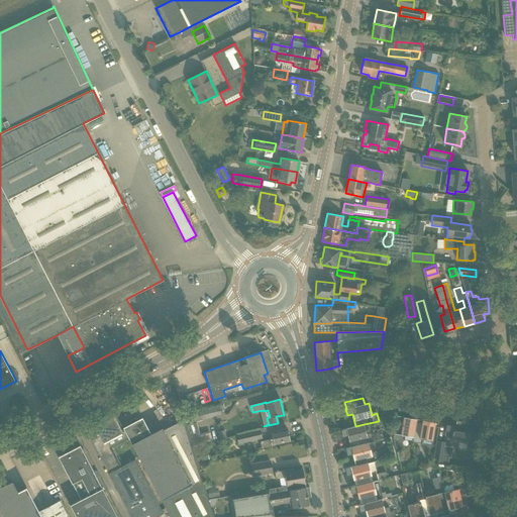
[(183,414),(193,446),(203,444),(197,422),(223,416),(220,405),(201,410),(201,409),(183,414)]
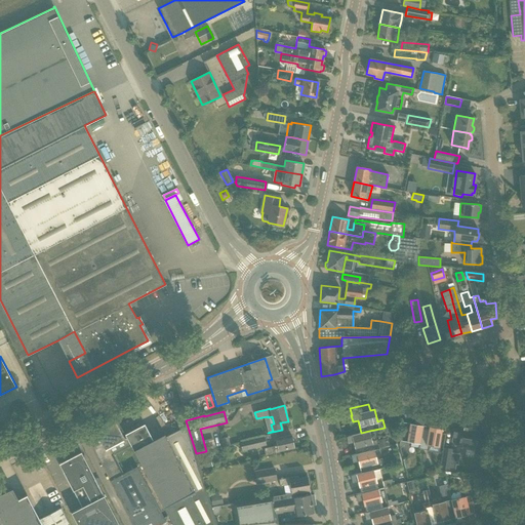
[(403,422),(399,446),(403,460),(407,459),(410,442),(419,444),(422,426),(423,426),(425,420),(417,419),(416,425),(403,422)]
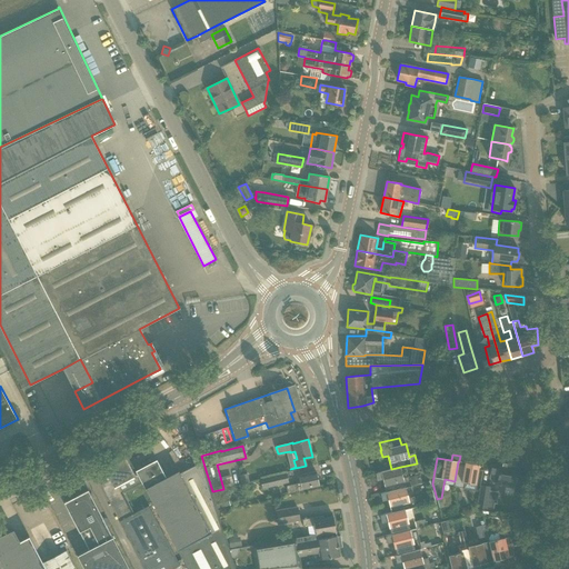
[(455,481),(453,487),(461,489),(462,482),(476,485),(480,459),(473,458),(472,463),(459,461),(458,461),(455,481)]
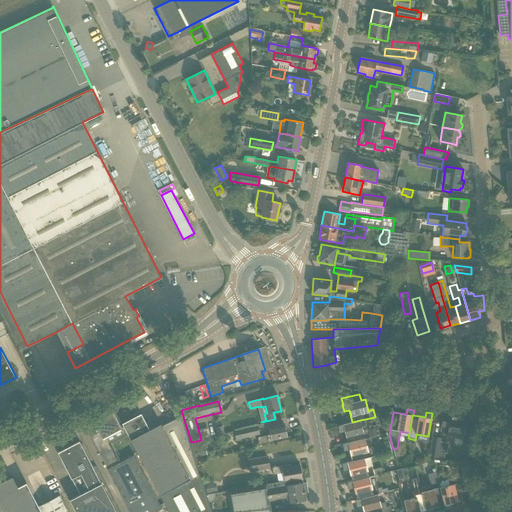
[(121,431),(112,413),(94,422),(100,434),(95,437),(94,435),(91,436),(130,511),(154,511),(161,508),(134,455),(120,462),(108,438),(121,431)]
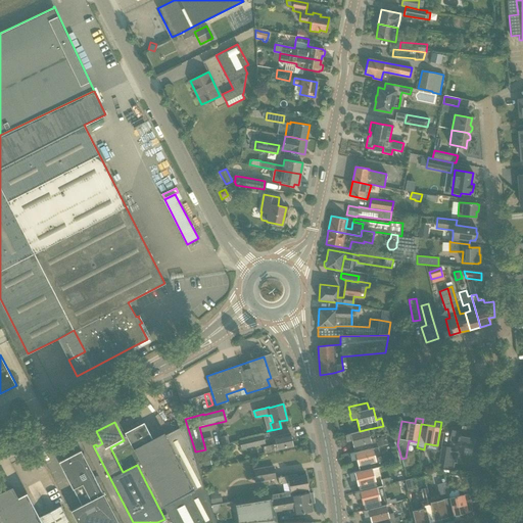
[(450,436),(449,440),(453,444),(456,444),(456,445),(464,446),(473,448),(472,452),(480,454),(483,439),(479,439),(475,438),(477,429),(474,429),(467,428),(468,425),(463,424),(453,422),(450,434),(450,436)]
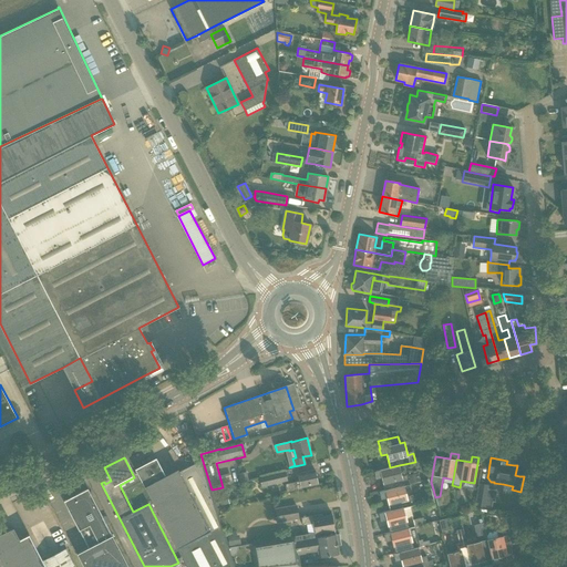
[(234,566),(202,460),(179,472),(178,468),(165,476),(157,460),(136,471),(186,566),(234,566)]
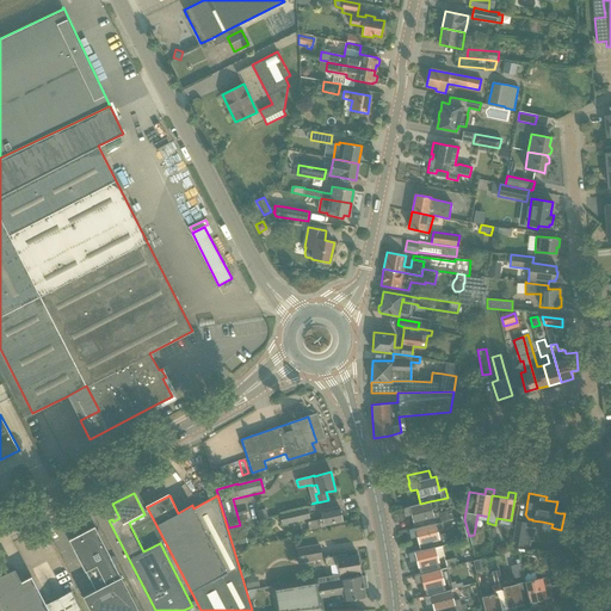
[(420,504),(403,507),(405,516),(411,514),(414,529),(436,523),(436,524),(442,522),(440,513),(433,516),(430,501),(420,504)]
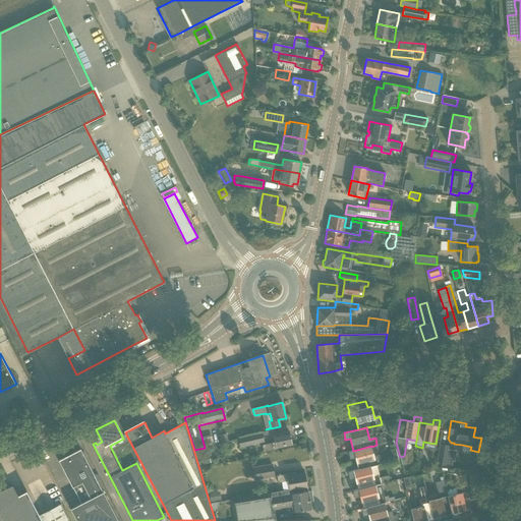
[(274,435),(276,442),(262,445),(264,452),(277,449),(277,448),(292,445),(289,431),(274,435)]
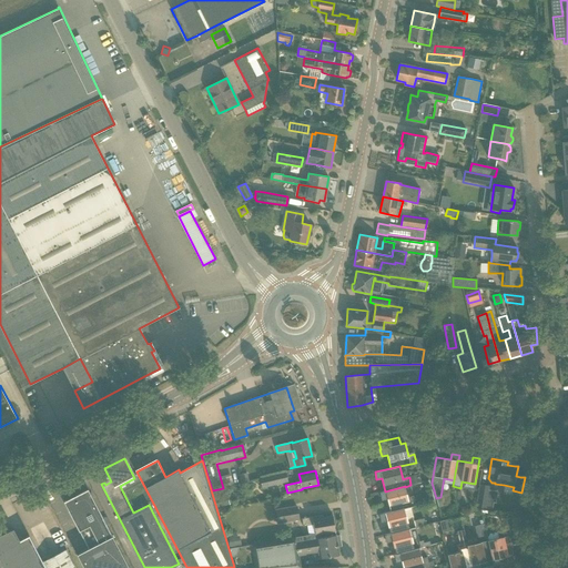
[(287,483),(285,473),(260,478),(262,488),(287,483)]
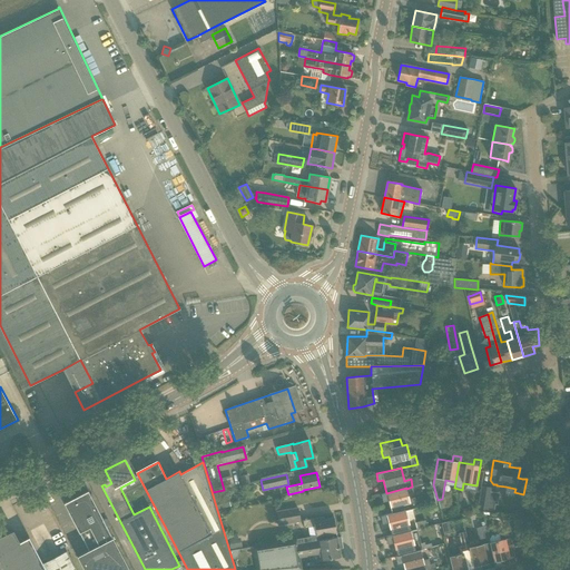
[(422,483),(420,475),(411,478),(413,485),(422,483)]
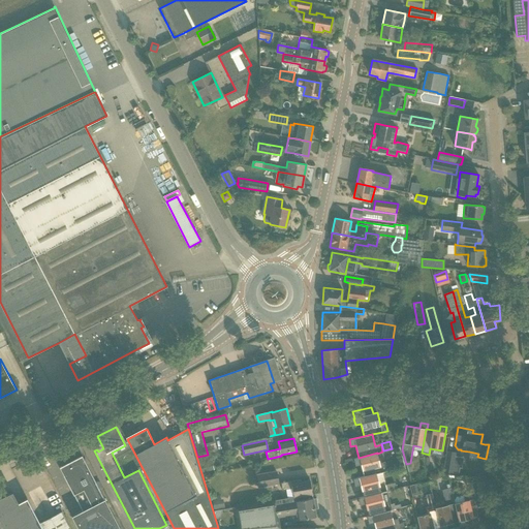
[(446,450),(443,471),(453,473),(459,474),(459,468),(454,467),(455,457),(456,453),(454,453),(449,452),(446,450)]
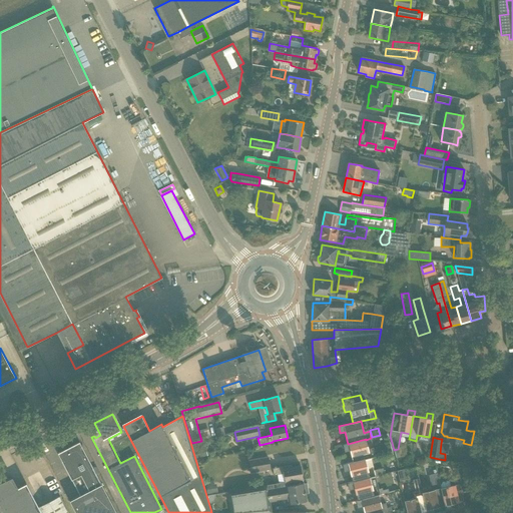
[(348,444),(343,445),(345,451),(350,450),(353,462),(366,459),(366,460),(376,457),(374,450),(369,451),(366,440),(366,439),(348,444)]
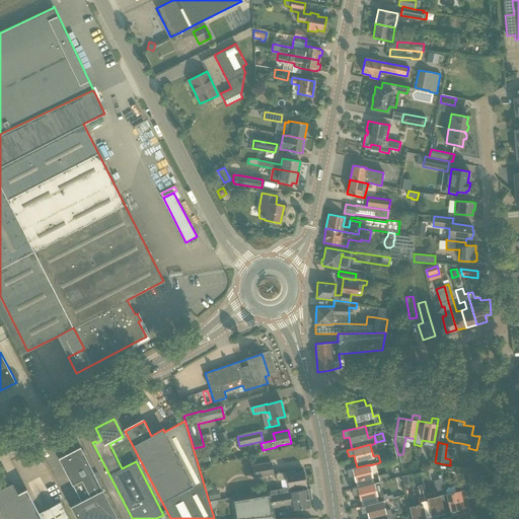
[(94,473),(80,447),(64,455),(67,461),(61,464),(80,501),(70,507),(76,518),(117,518),(94,474),(94,473)]
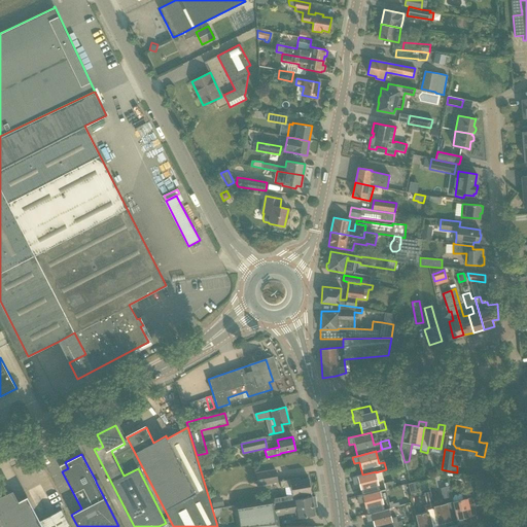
[(277,483),(275,469),(256,472),(258,487),(277,483)]
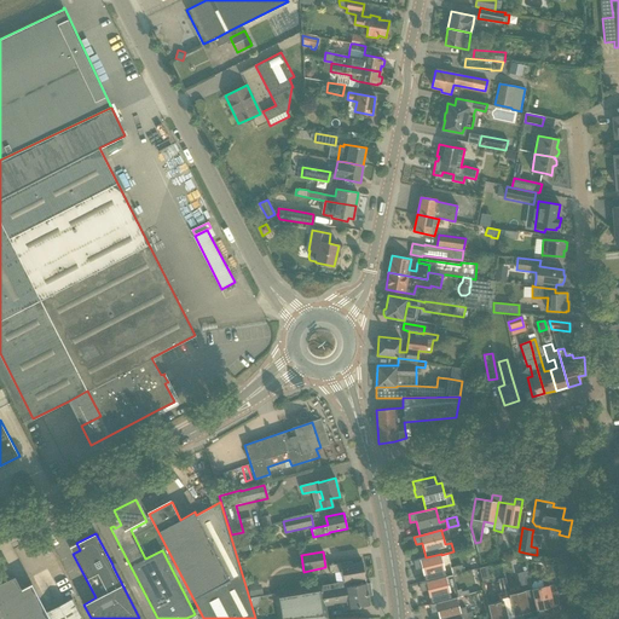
[(426,557),(414,561),(415,568),(422,567),(426,582),(446,577),(452,576),(453,576),(452,574),(461,572),(463,572),(462,565),(451,568),(450,567),(450,565),(444,566),(441,555),(441,554),(426,557)]
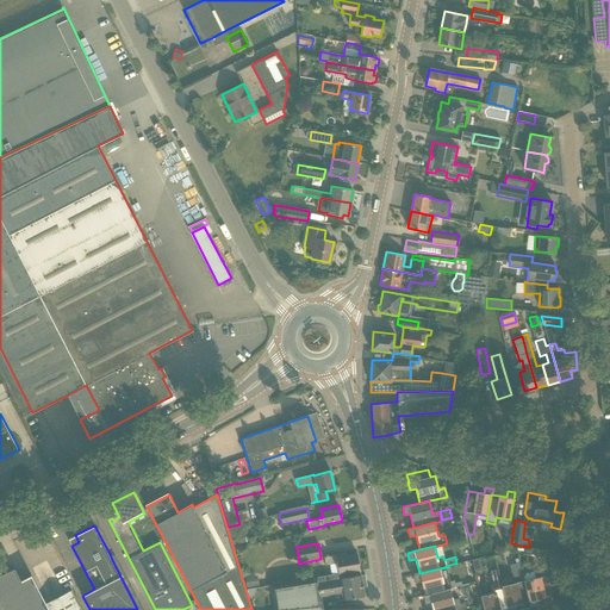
[(346,554),(327,556),(324,556),(325,565),(337,564),(338,574),(342,573),(347,573),(360,571),(360,570),(359,570),(356,555),(358,555),(358,554),(346,556),(346,554)]
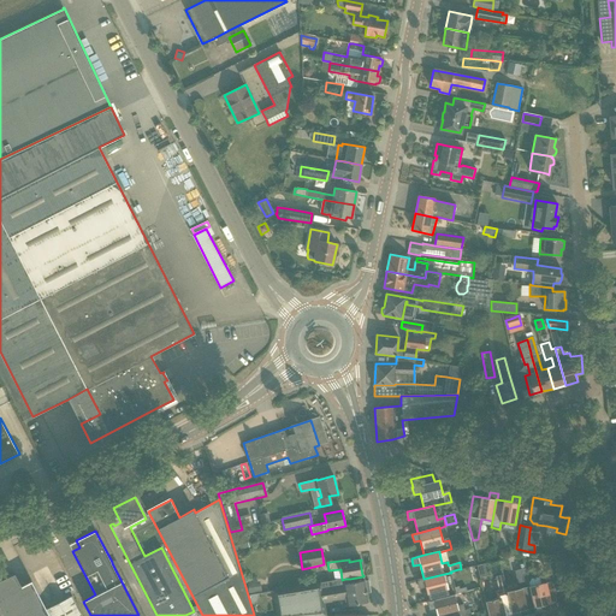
[(484,563),(477,566),(480,578),(487,575),(484,563)]
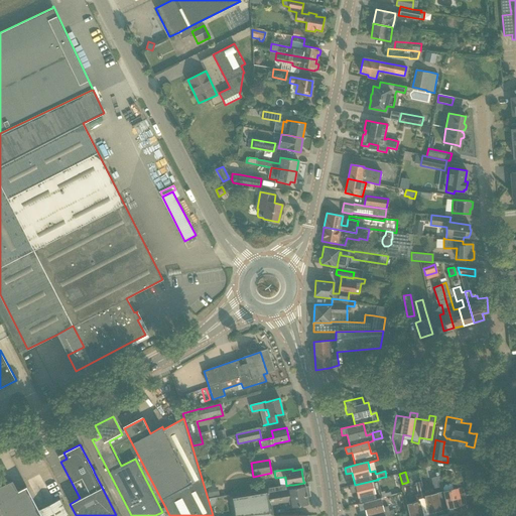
[(436,493),(425,496),(424,496),(429,515),(435,515),(435,512),(447,509),(443,491),(442,486),(441,486),(439,476),(432,478),(436,493)]
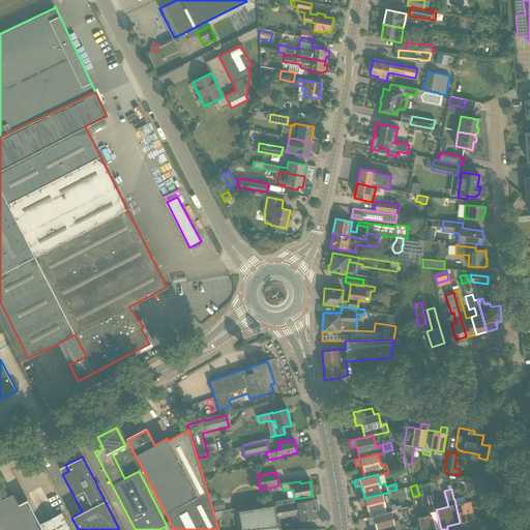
[(0,524),(3,529),(42,529),(40,524),(39,524),(27,500),(19,504),(12,494),(0,499),(0,524)]
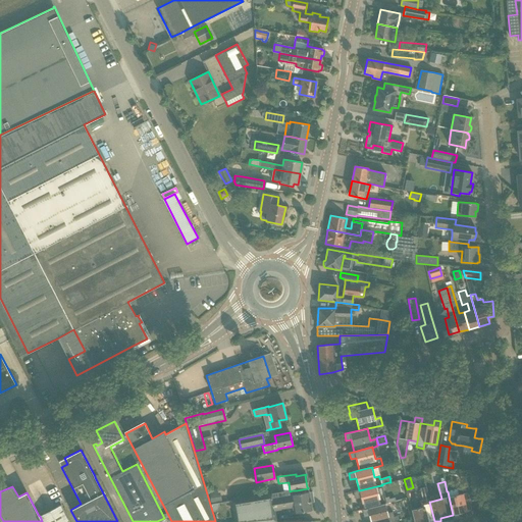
[(359,490),(354,491),(355,498),(360,497),(363,509),(363,510),(385,504),(385,505),(386,504),(396,501),(395,498),(389,500),(388,497),(385,498),(384,497),(379,499),(376,486),(359,490)]
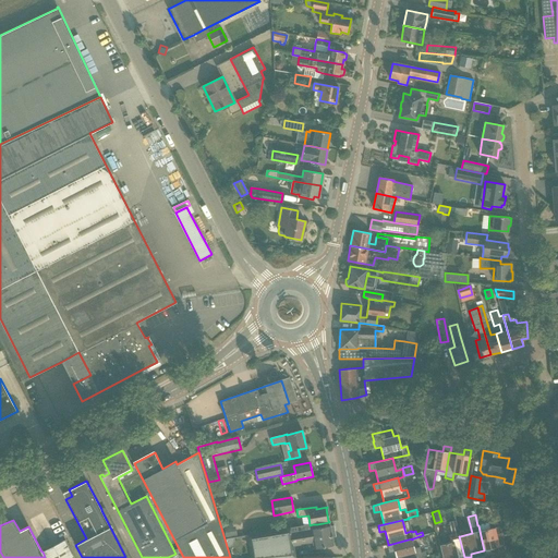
[(492,528),(480,531),(484,550),(485,556),(492,554),(490,548),(505,545),(498,520),(490,522),(492,528)]
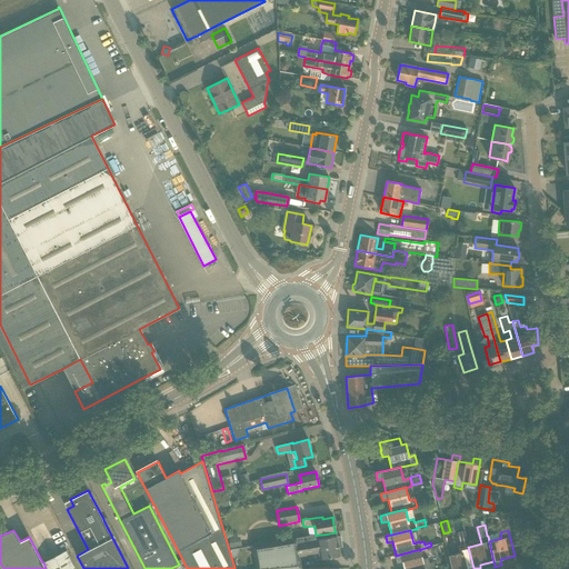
[(319,535),(316,536),(252,546),(256,568),(300,568),(299,557),(319,553),(320,559),(329,558),(340,556),(338,548),(342,547),(340,536),(337,537),(320,539),(319,535)]
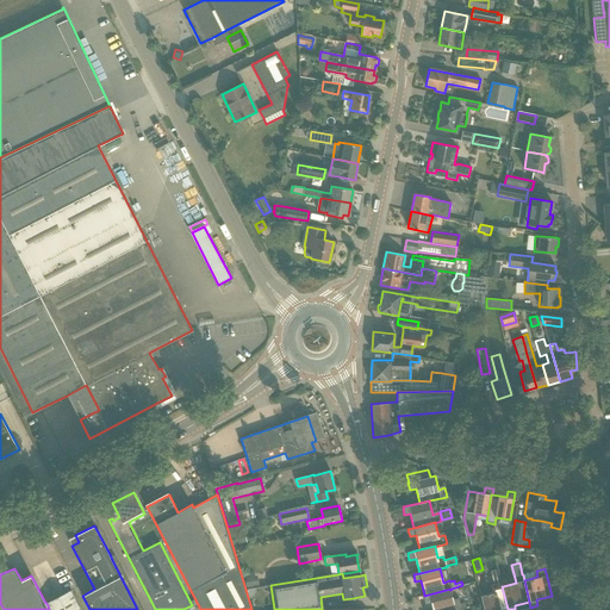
[(495,592),(480,596),(484,609),(508,609),(502,586),(503,586),(502,584),(500,585),(499,579),(492,582),(495,592)]
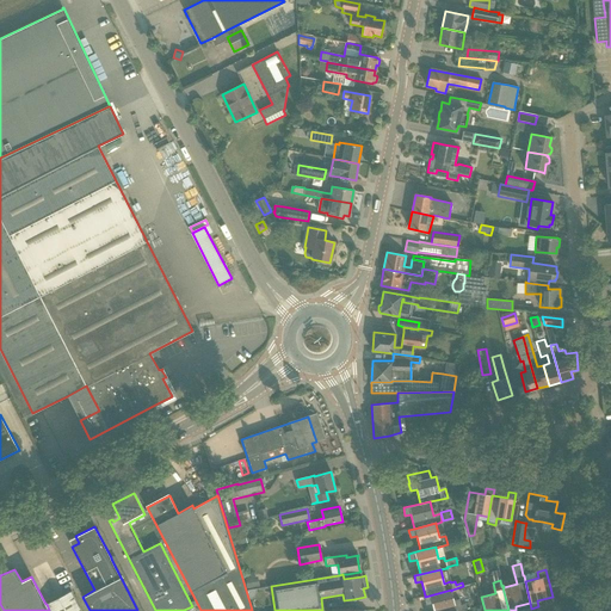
[(425,597),(425,596),(424,596),(426,604),(432,603),(433,610),(460,610),(462,610),(461,603),(455,604),(451,591),(451,590),(425,597)]
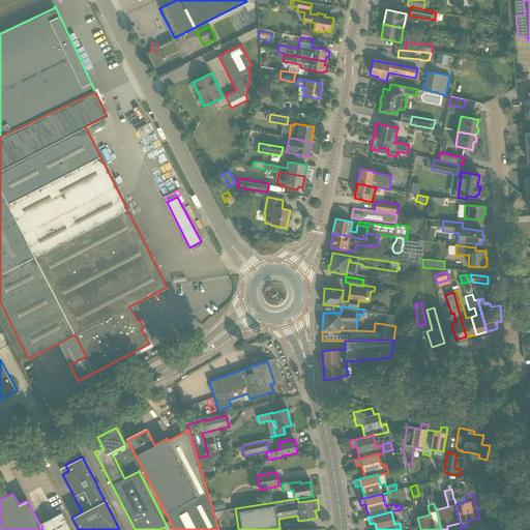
[(42,529),(70,529),(62,512),(40,524),(42,529)]
